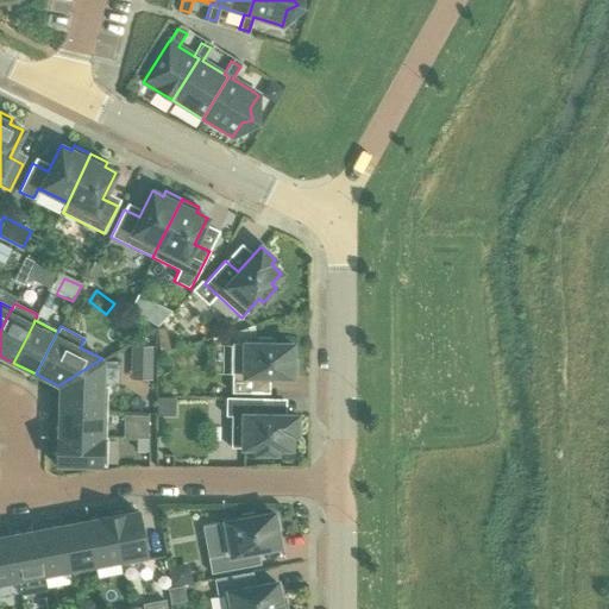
[(167,327),(157,328),(161,352),(171,349),(167,327)]
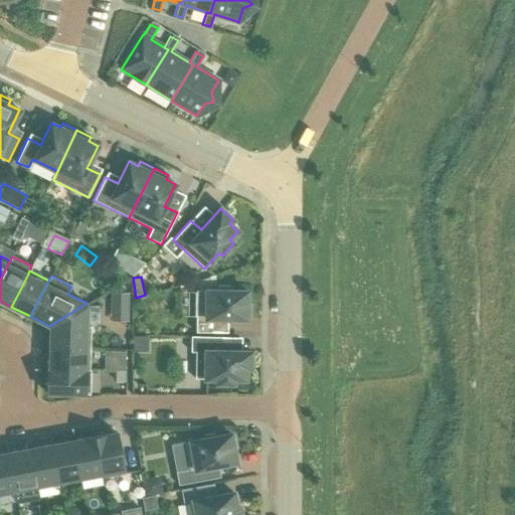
[(221,319),(250,319),(251,302),(246,302),(246,291),(231,291),(231,286),(215,285),(215,291),(209,290),(210,277),(197,280),(197,290),(196,290),(195,332),(221,333),(221,319)]
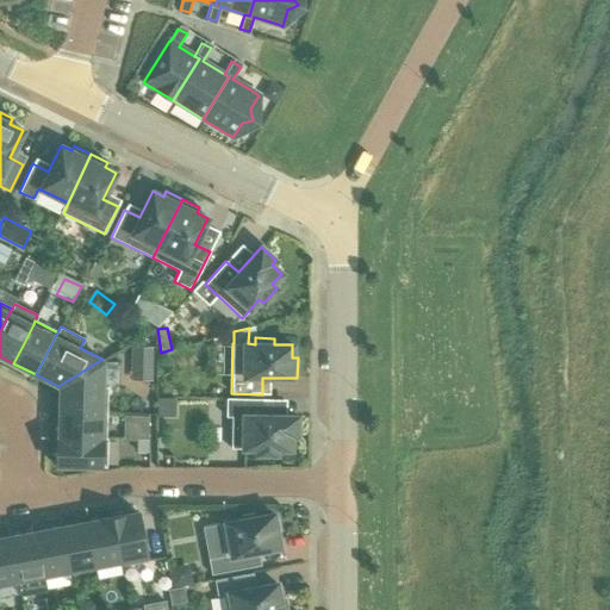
[(151,361),(153,347),(132,347),(132,361),(151,361)]
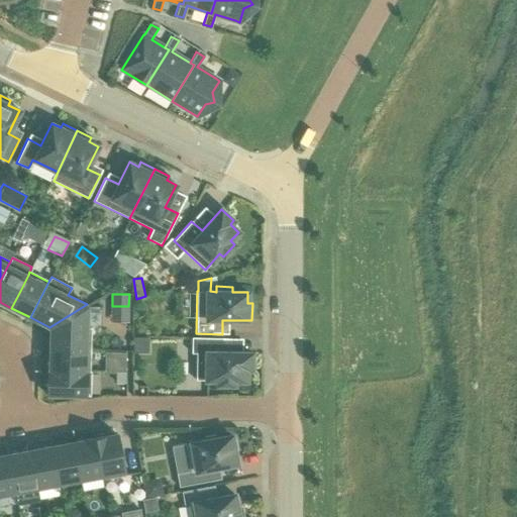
[(86,327),(87,304),(49,327),(49,349),(90,350),(91,327),(86,327)]
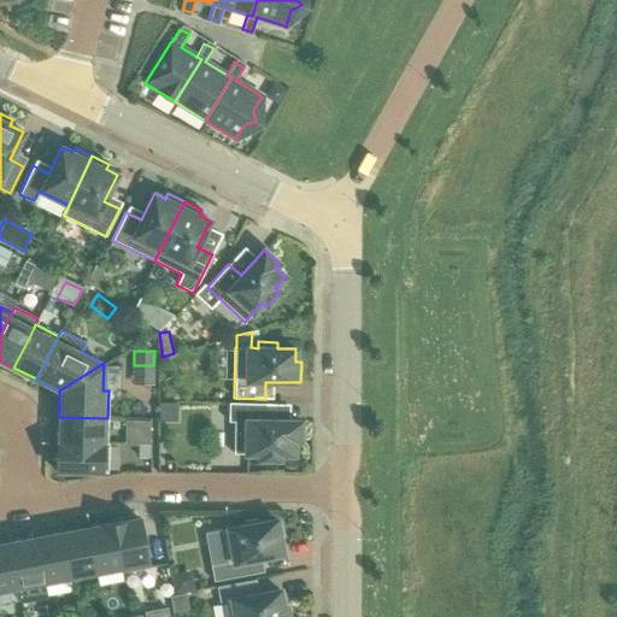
[(265,421),(265,404),(229,403),(228,422),(234,422),(234,453),(259,454),(259,459),(280,459),(280,454),(294,454),(294,441),(300,441),(300,421),(265,421)]
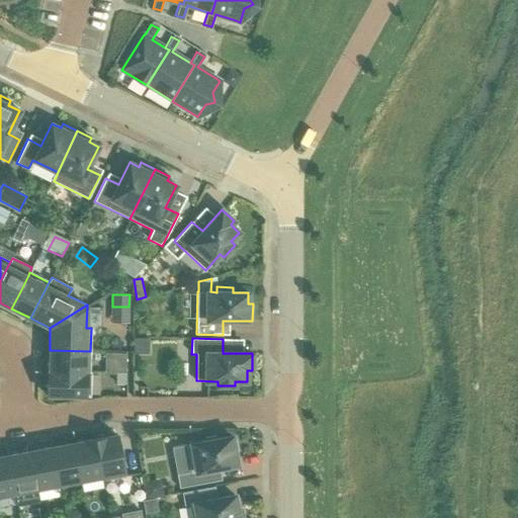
[(50,350),(49,371),(90,373),(90,351),(50,350)]
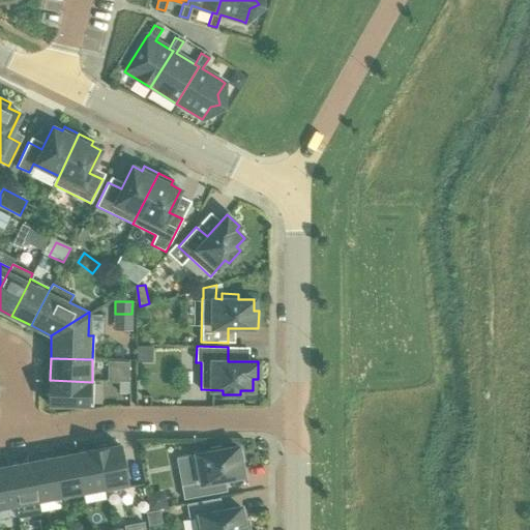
[(128,375),(128,361),(119,362),(119,375),(128,375)]
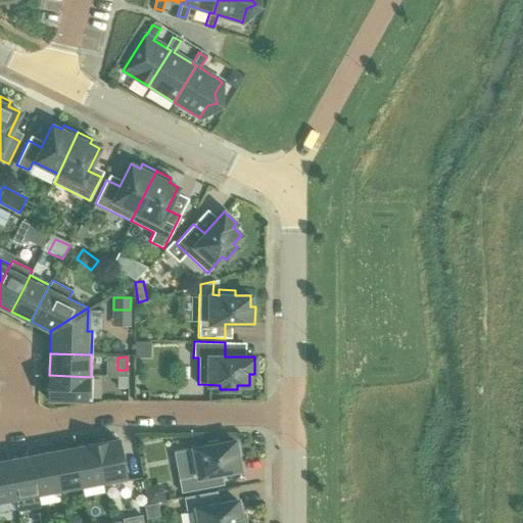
[(92,377),(91,377),(49,375),(48,375),(48,399),(91,400),(92,377)]
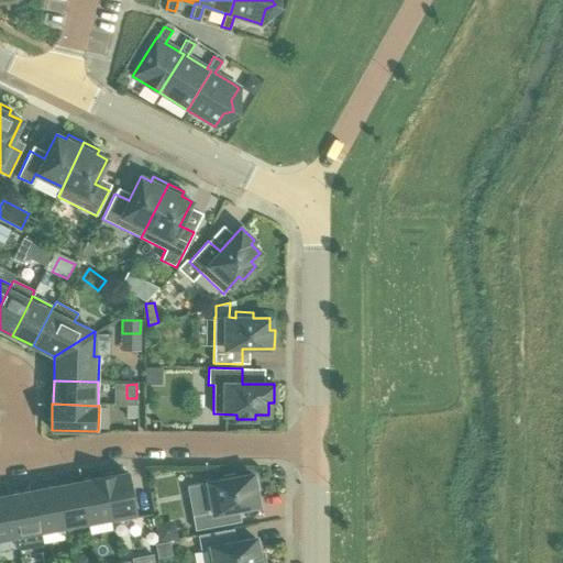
[(128,417),(136,417),(136,406),(127,406),(128,417)]
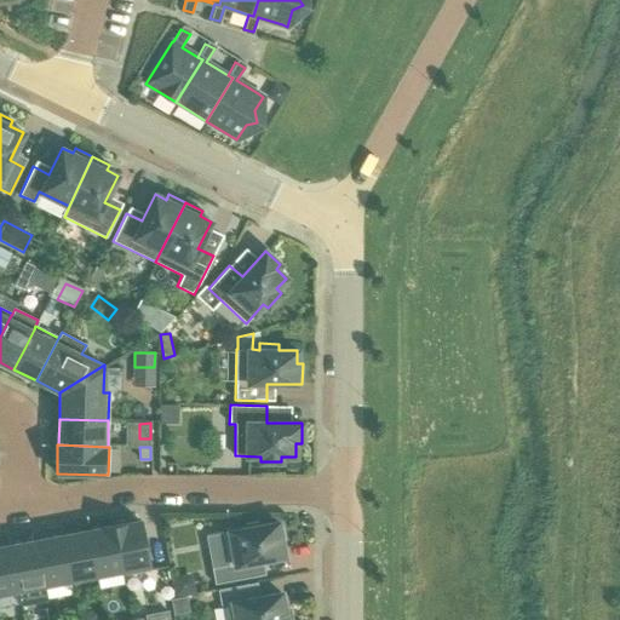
[(114,526),(122,569),(149,564),(141,521),(126,523),(114,526)]
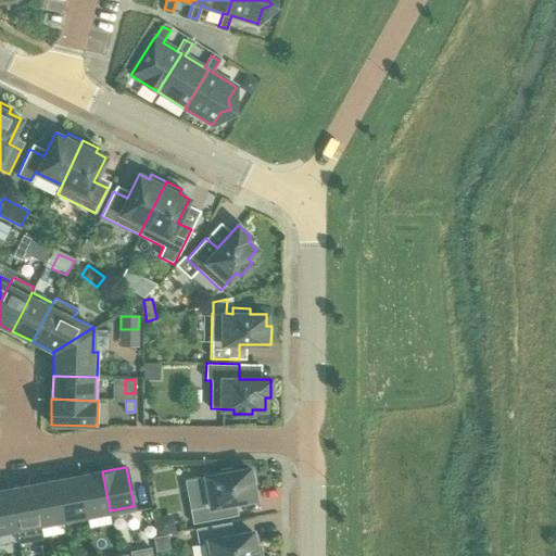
[(249,468),(234,471),(232,468),(219,470),(220,474),(200,478),(205,507),(190,509),(192,523),(229,517),(227,504),(254,498),(252,484),(255,484),(253,471),(250,472),(249,468)]
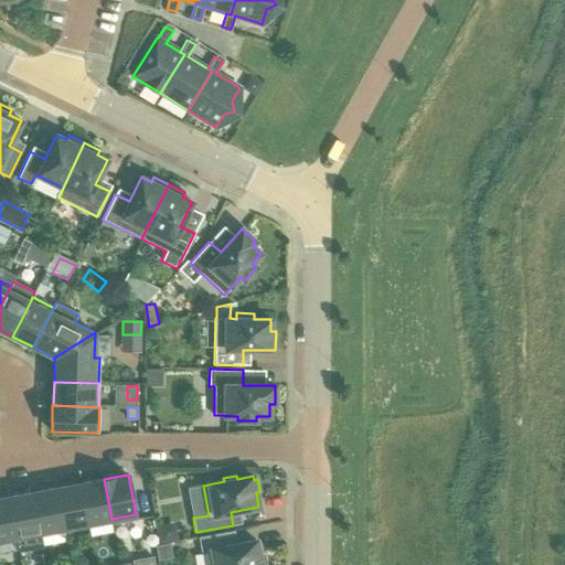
[(112,519),(104,479),(92,481),(81,483),(87,523),(112,519)]
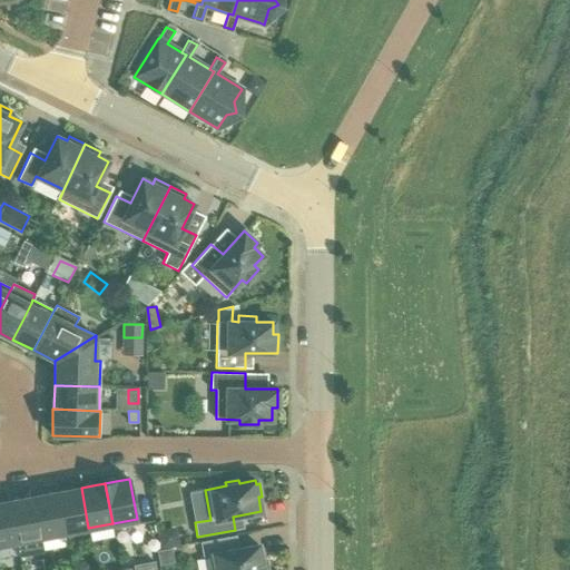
[(65,532),(88,528),(81,488),(57,492),(65,532)]
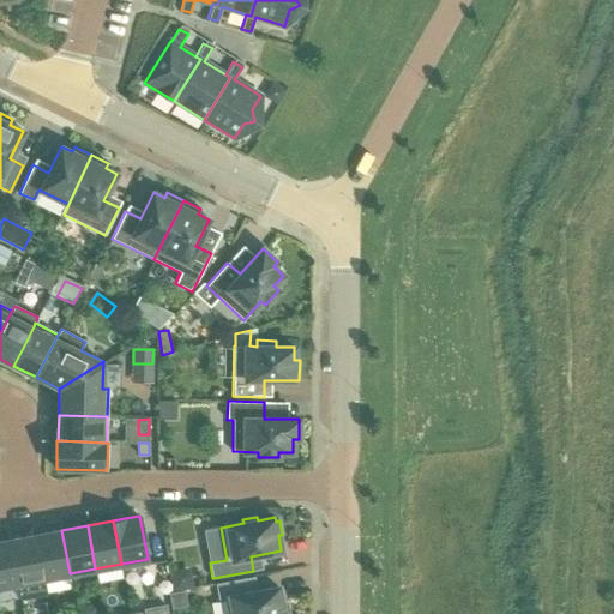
[(61,530),(36,536),(44,578),(70,573),(61,530)]
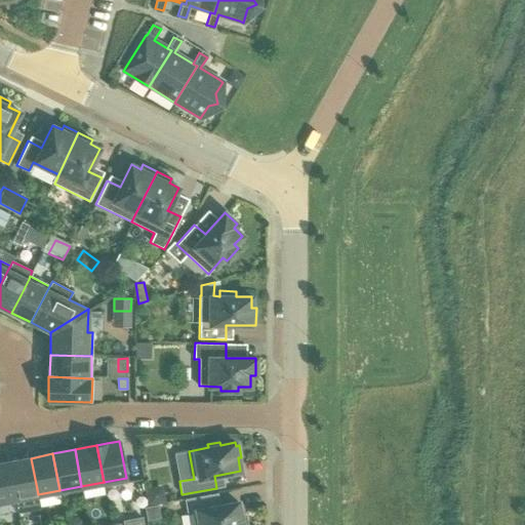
[(18,514),(41,510),(38,494),(31,458),(9,462),(16,498),(18,514)]
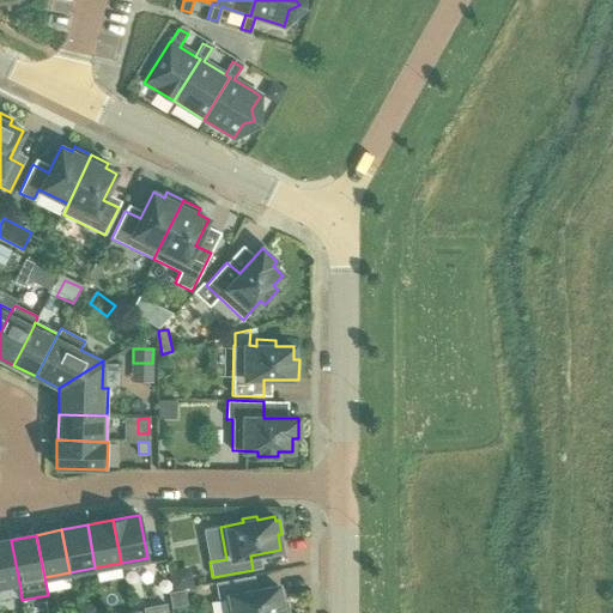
[(0,586),(19,582),(11,540),(0,541),(0,586)]
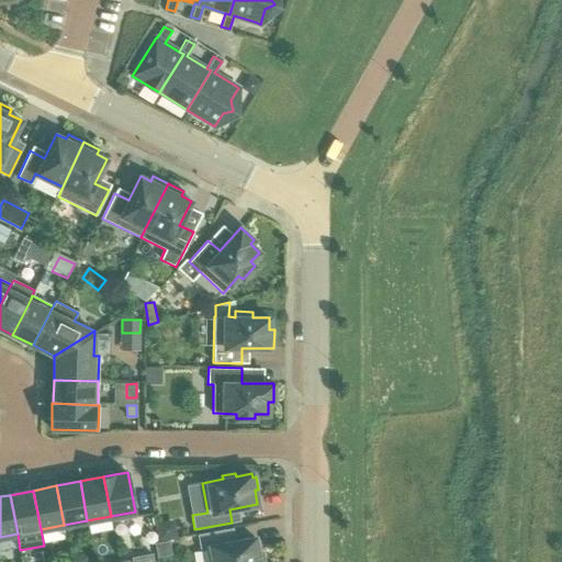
[(156,524),(158,541),(176,538),(172,520),(156,524)]
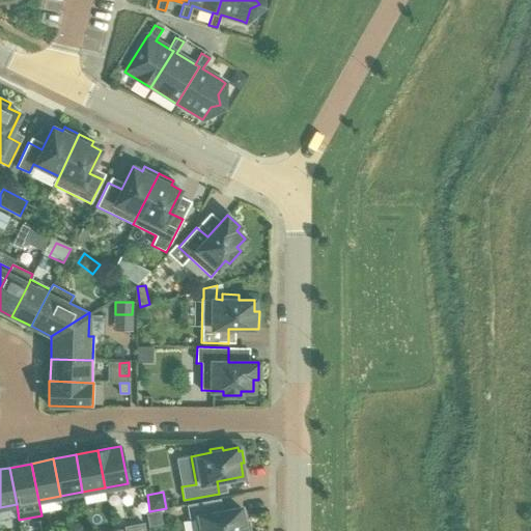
[(196,530),(249,530),(248,520),(243,521),(241,507),(215,512),(212,500),(186,505),(189,519),(194,518),(196,530)]
